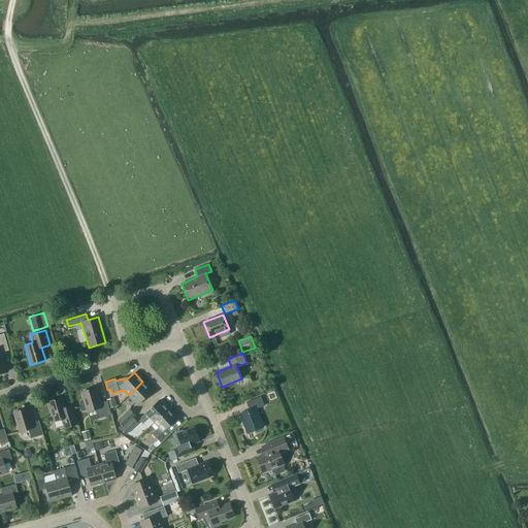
[(142,382),(129,395),(137,404),(152,391),(142,382)]
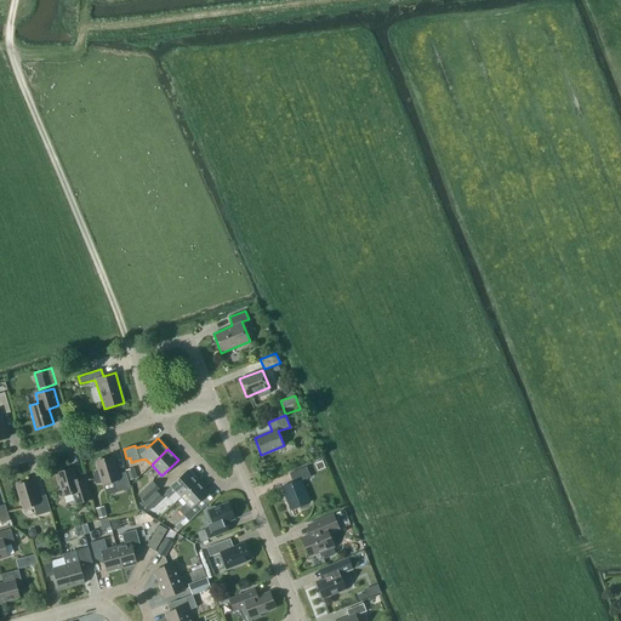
[(93,484),(95,484),(95,483),(102,483),(103,484),(113,482),(117,493),(126,489),(131,488),(126,472),(118,474),(112,456),(96,461),(98,471),(95,472),(93,472),(93,484)]
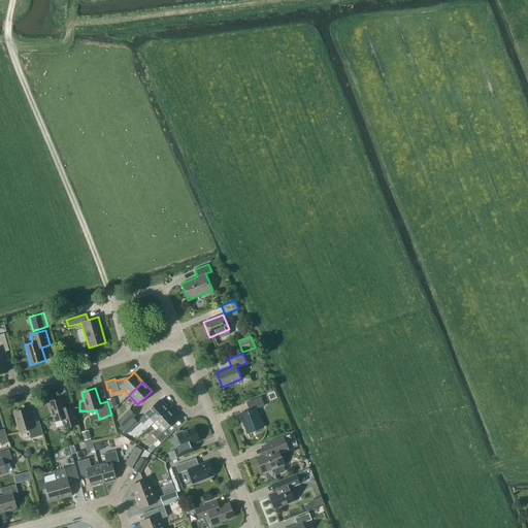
[(249,409),(239,414),(246,433),(263,427),(256,408),(264,405),(260,397),(245,402),(249,409)]
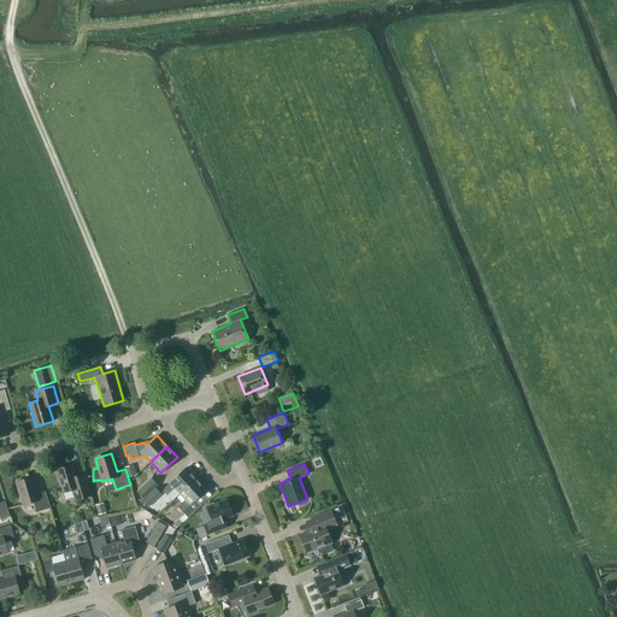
[(72,465),(56,470),(63,493),(72,489),(76,500),(90,495),(83,474),(75,476),(72,465)]
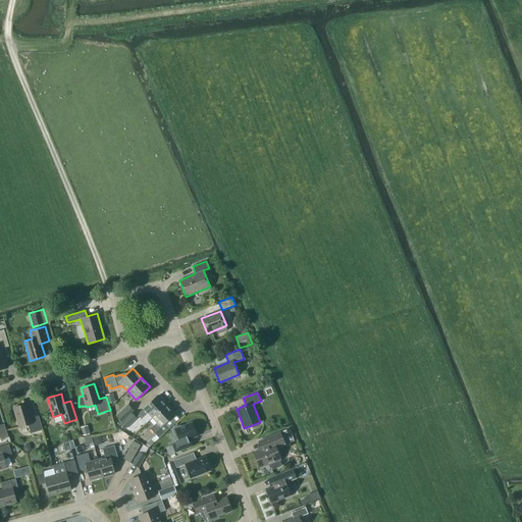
[(108,404),(115,402),(112,394),(106,396),(108,404)]
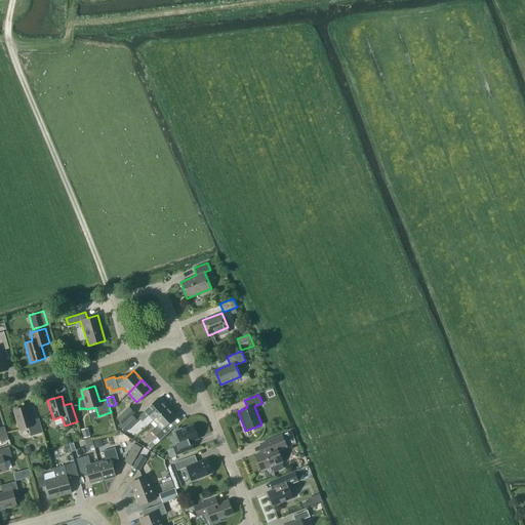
[(149,415),(153,420),(167,407),(159,398),(138,417),(142,421),(149,415)]
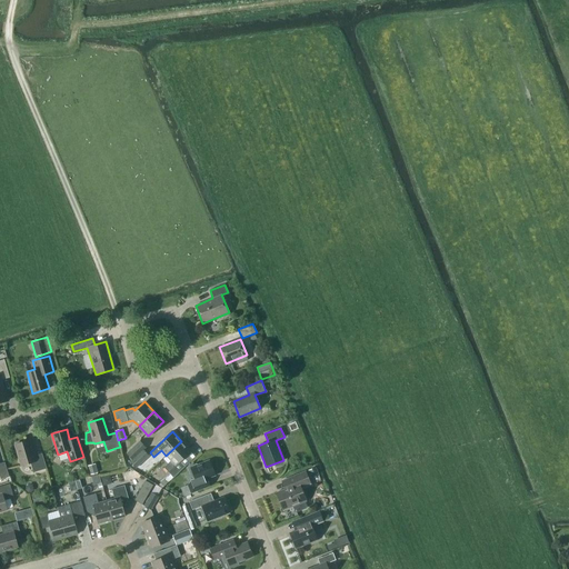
[(15,445),(21,466),(30,462),(33,472),(47,468),(42,453),(35,456),(29,440),(15,445)]
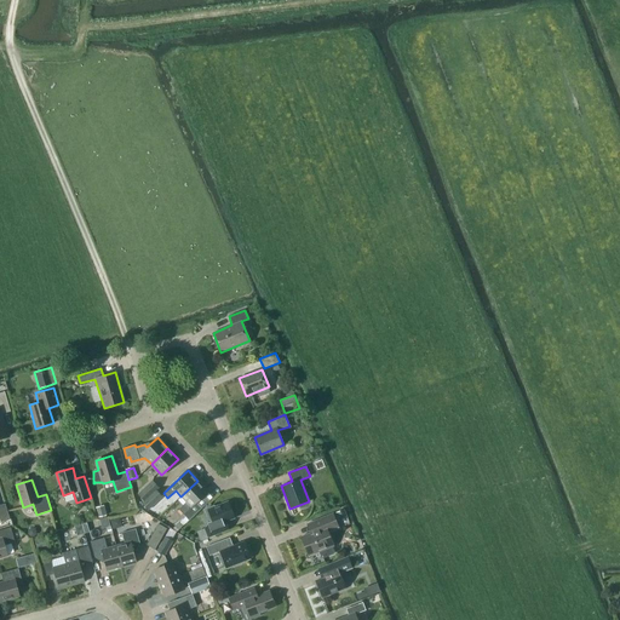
[(138,494),(144,500),(156,489),(159,487),(151,481),(138,494)]
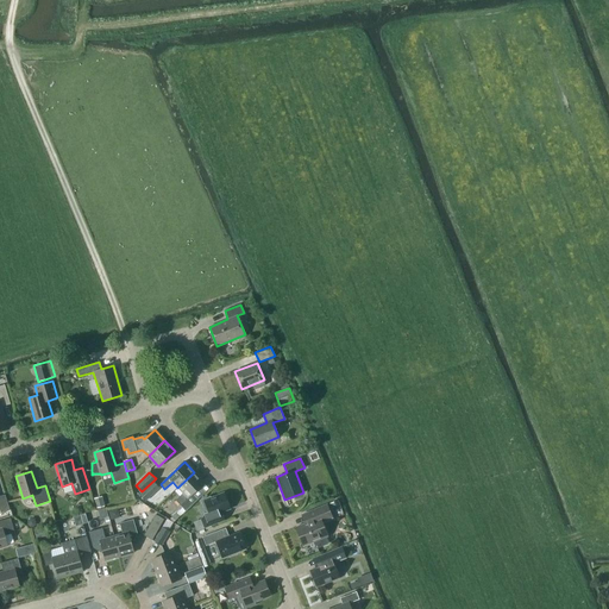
[(194,472),(177,488),(183,494),(176,500),(186,510),(198,500),(193,494),(203,483),(194,472)]
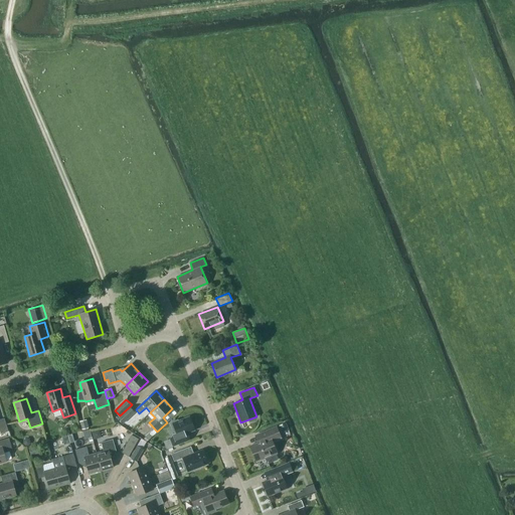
[(130,406),(120,415),(118,417),(123,423),(135,412),(130,406)]
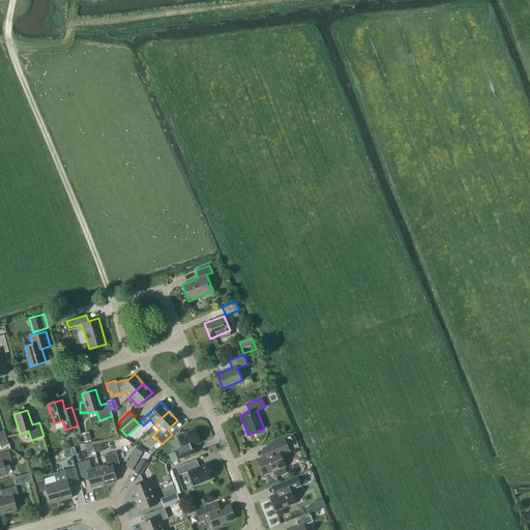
[(182,449),(175,452),(178,460),(190,454),(196,452),(193,445),(200,442),(195,430),(183,434),(182,432),(175,435),(179,444),(180,443),(182,449)]
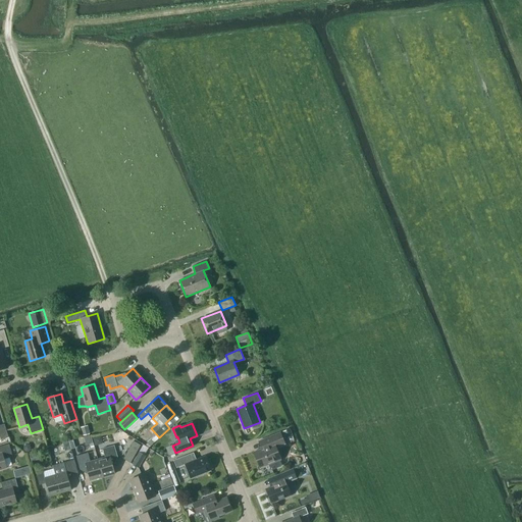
[(260,468),(268,464),(270,469),(272,470),(281,466),(281,465),(279,460),(280,460),(275,447),(284,444),(280,432),(258,441),(261,449),(253,452),(260,468)]
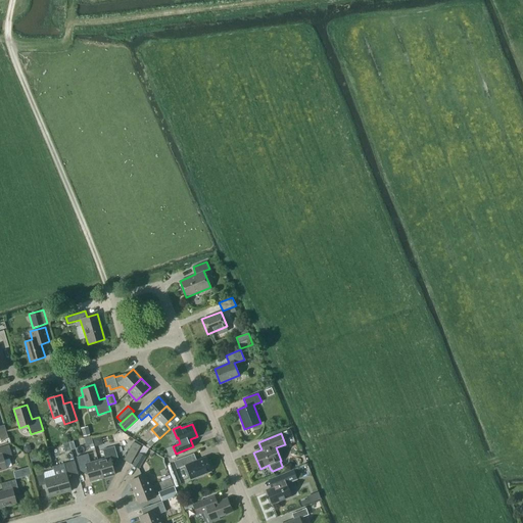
[(134,441),(130,448),(137,453),(141,445),(134,441)]
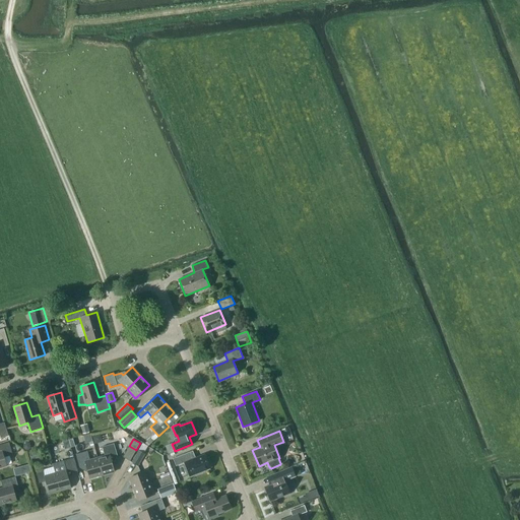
[(12,454),(8,442),(0,445),(0,467),(6,465),(3,457),(12,454)]
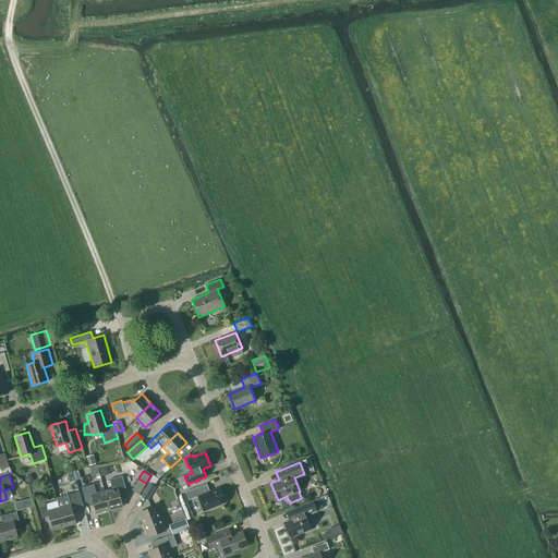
[(112,488),(104,490),(109,510),(122,506),(119,493),(126,490),(122,476),(109,480),(112,488)]
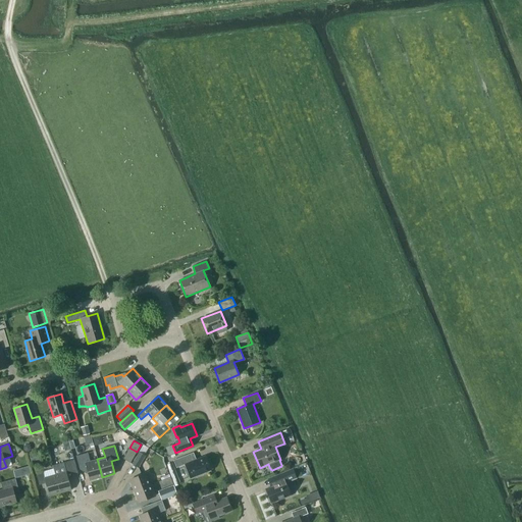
[(31,462),(40,459),(38,452),(29,454),(31,462)]
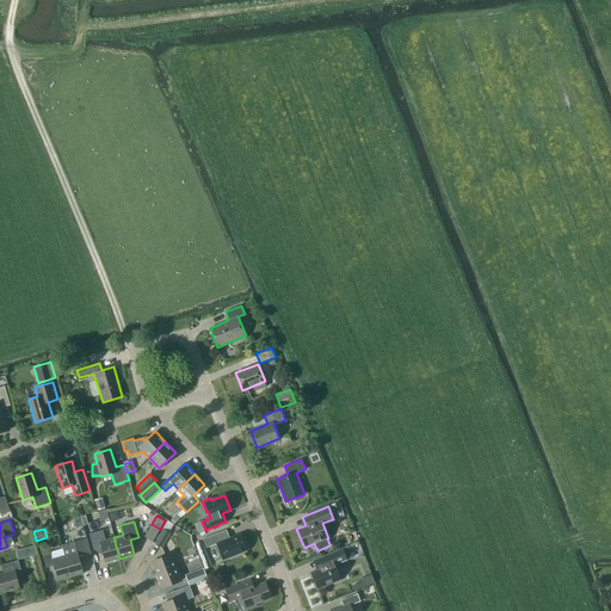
[(154,543),(162,548),(171,534),(162,529),(154,543)]
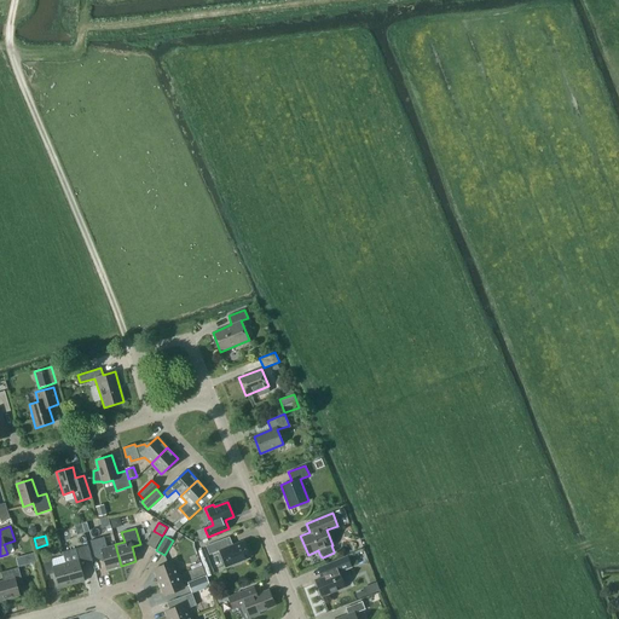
[(121,566),(115,544),(106,547),(104,537),(90,541),(94,556),(103,555),(106,570),(121,566)]
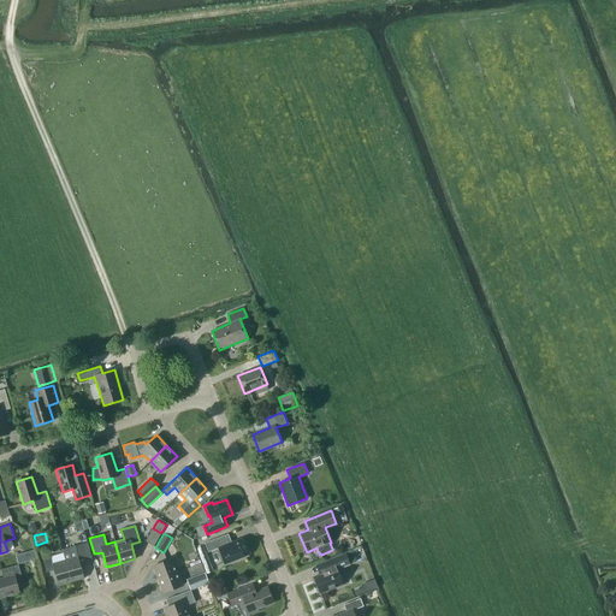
[(242,538),(231,543),(227,534),(205,543),(208,552),(218,548),(225,564),(248,555),(242,538)]
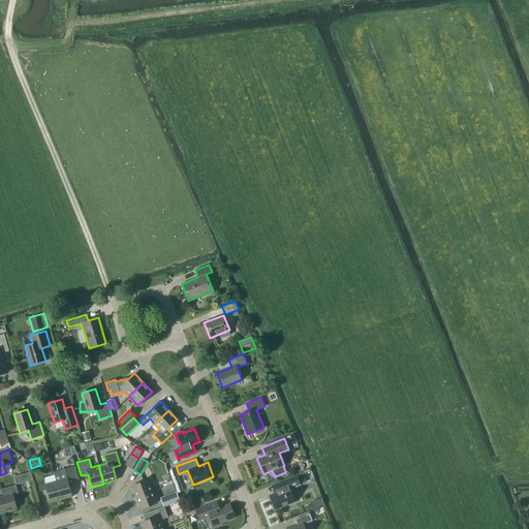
[(68,484),(79,480),(74,466),(53,472),(56,480),(61,499),(72,496),(68,484)]
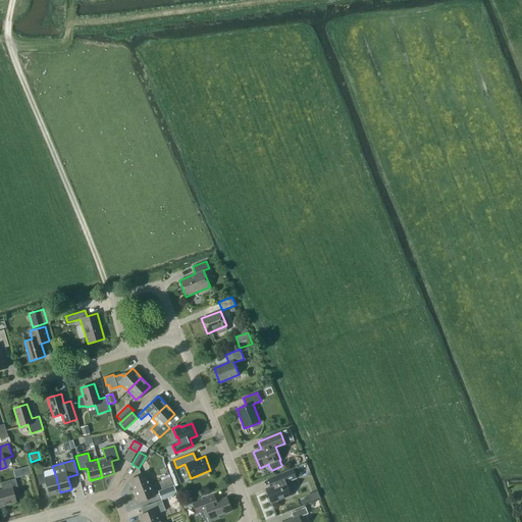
[(169,472),(175,470),(172,463),(166,465),(169,472)]
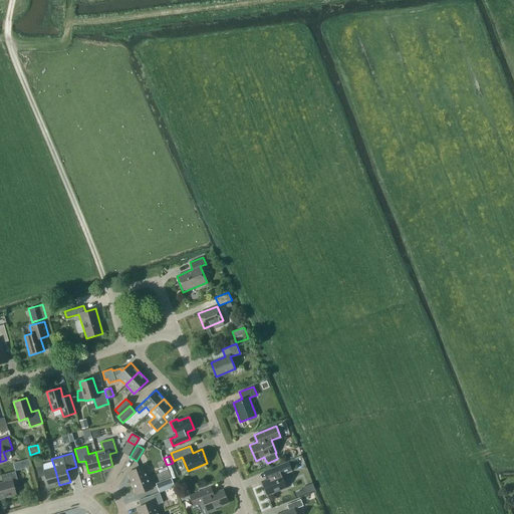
[(266,479),(261,481),(267,495),(286,487),(281,474),(291,470),(288,462),(263,472),(266,479)]
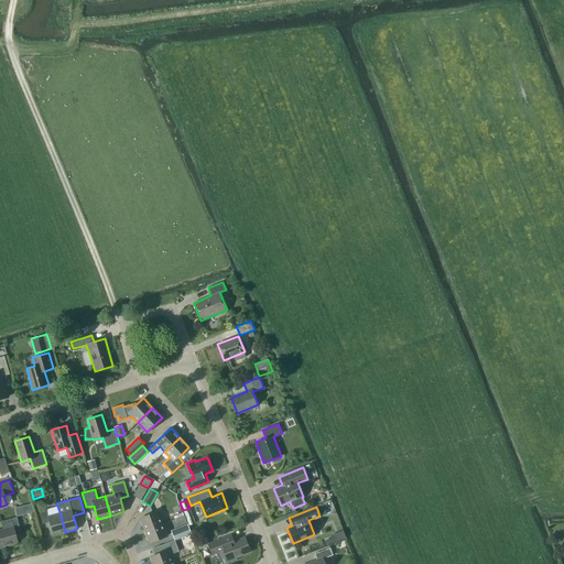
[(65,532),(60,512),(47,516),(46,509),(39,511),(42,523),(50,522),(53,535),(65,532)]
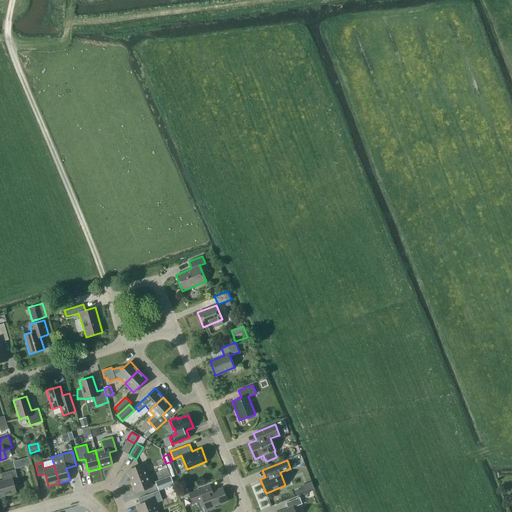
[(127,470),(131,482),(148,475),(144,464),(127,470)]
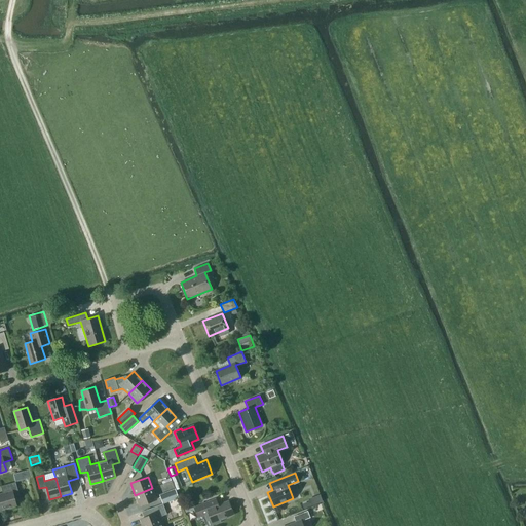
[(179,481),(174,483),(176,490),(182,488),(179,481)]
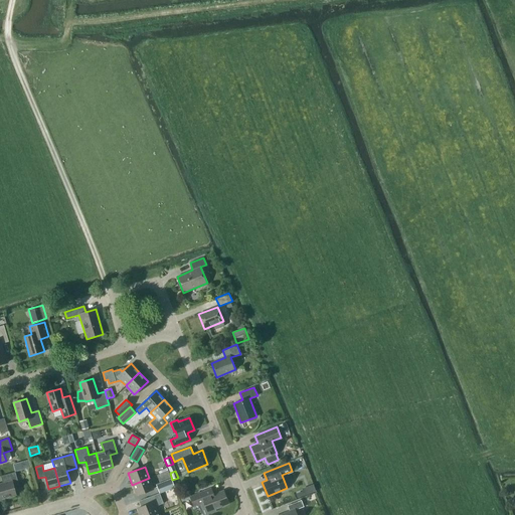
[(15,472),(1,476),(3,484),(0,484),(0,499),(16,495),(13,486),(18,485),(15,472)]
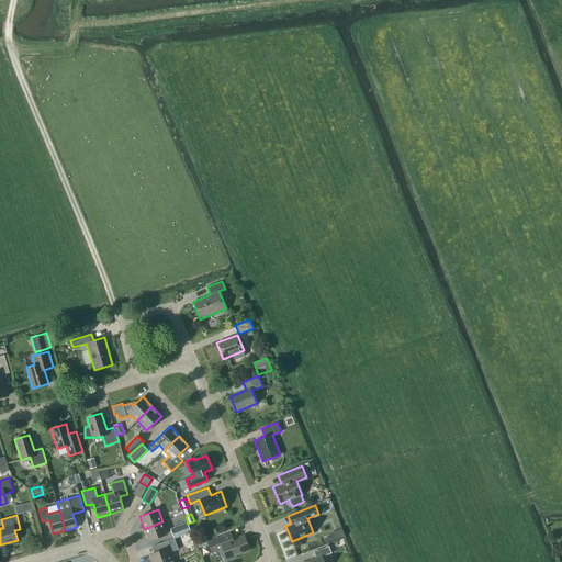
[(163,521),(144,529),(148,541),(167,534),(163,521)]
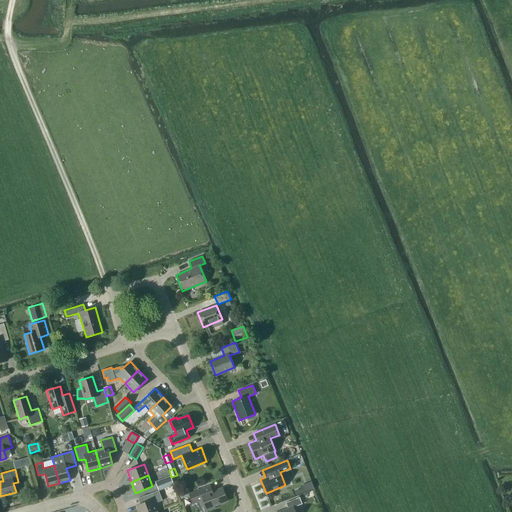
[(156,483),(159,490),(174,485),(171,477),(156,483)]
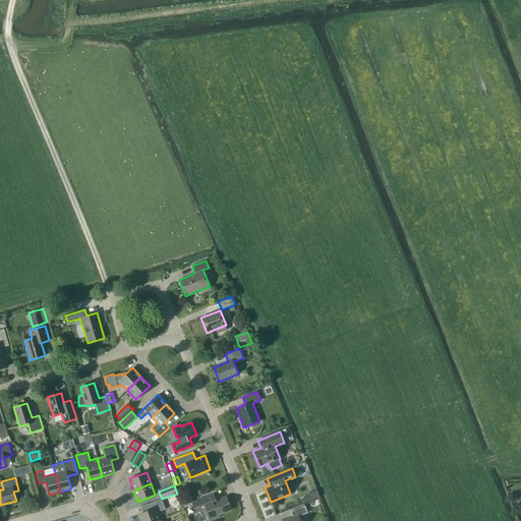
[(214,494),(208,497),(192,503),(193,505),(196,512),(207,508),(211,520),(219,517),(218,514),(231,509),(226,497),(217,501),(214,494)]
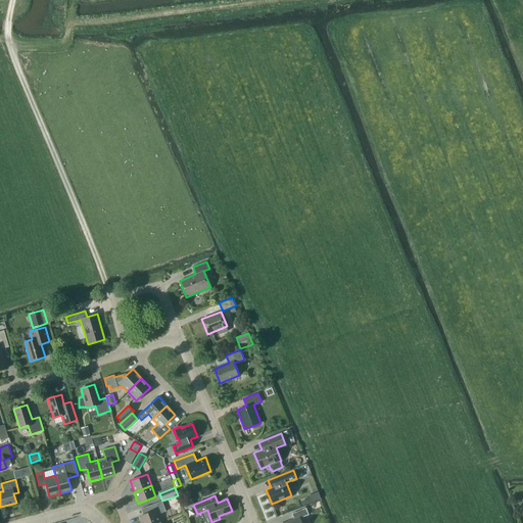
[(184,510),(194,507),(193,505),(191,501),(182,505),(184,510)]
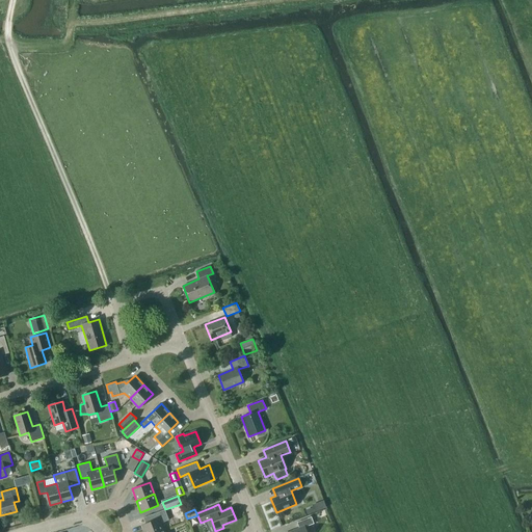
[(154,521),(141,525),(143,531),(158,531),(163,530),(168,528),(165,521),(168,520),(164,510),(152,514),(154,521)]
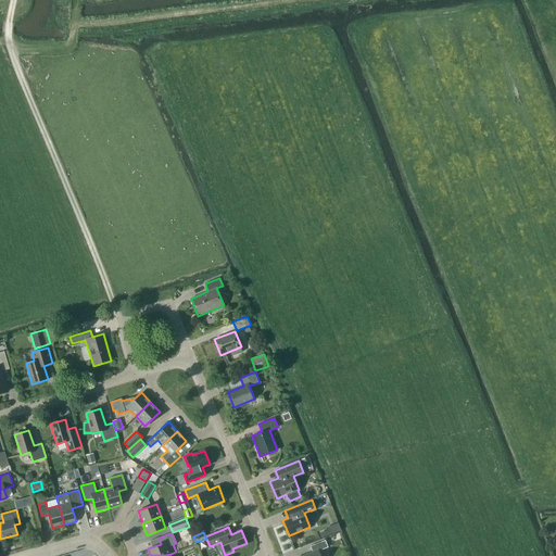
[(320,555),(318,551),(328,547),(325,540),(311,546),(313,553),(303,555),(320,555)]
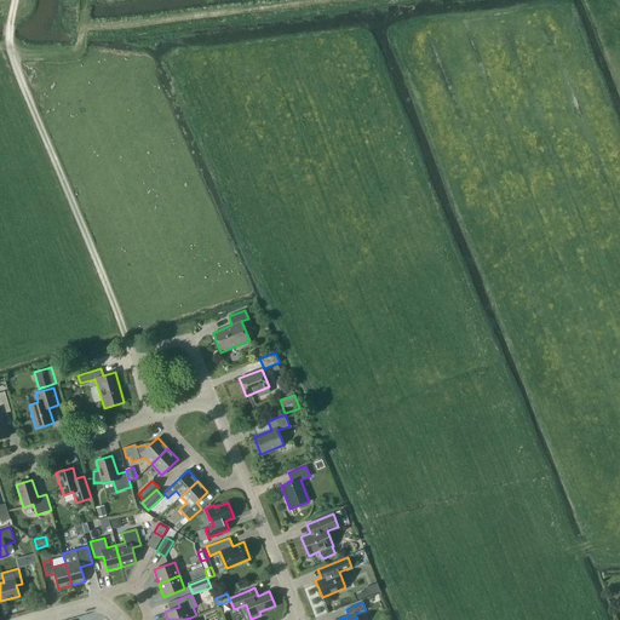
All buildings are outlined.
